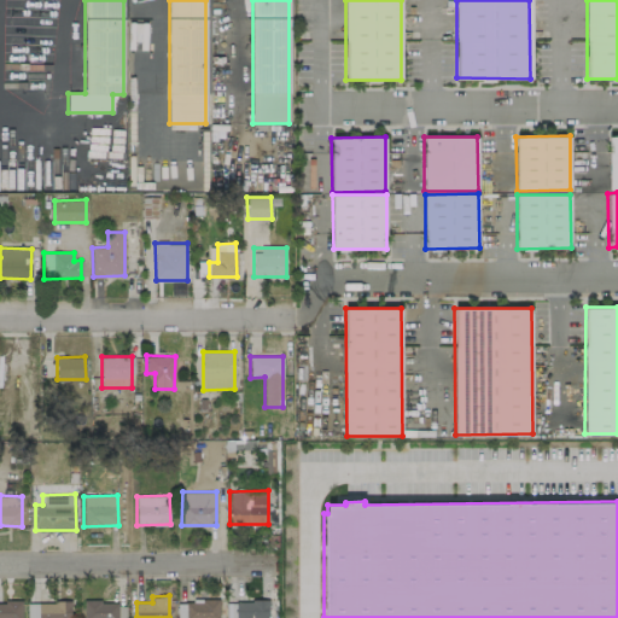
[(235,617),(267,617),(268,600),(235,600),(235,617)]
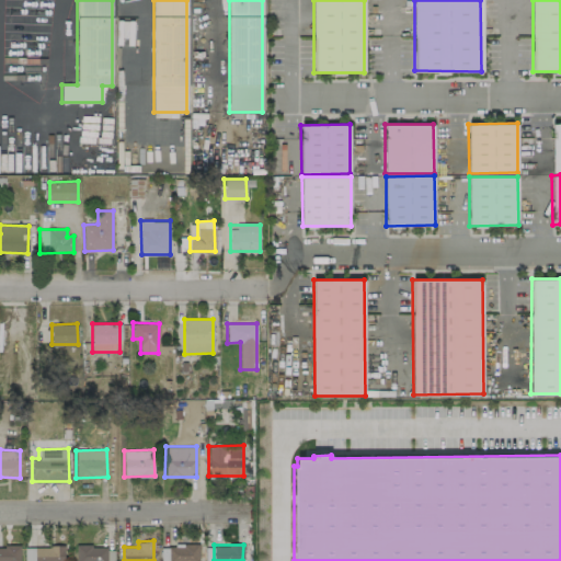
[(20,560),(20,546),(0,546),(0,560),(20,560)]
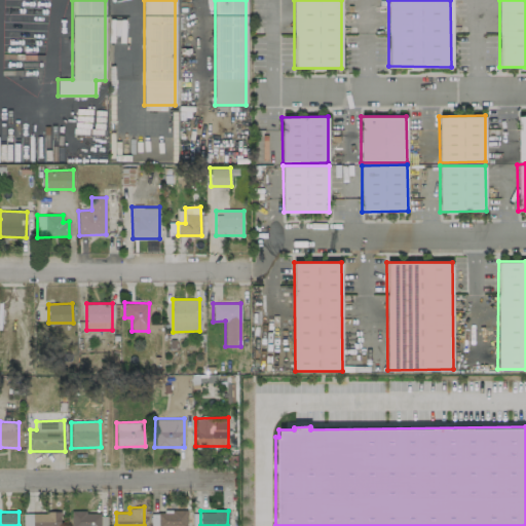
[(23,513),(23,525),(60,525),(60,512),(23,513)]
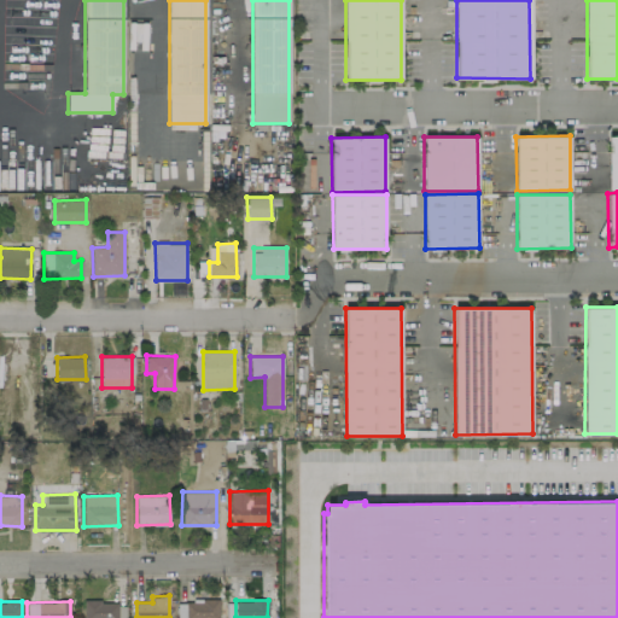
[(124,617),(124,601),(83,602),(82,617),(124,617)]
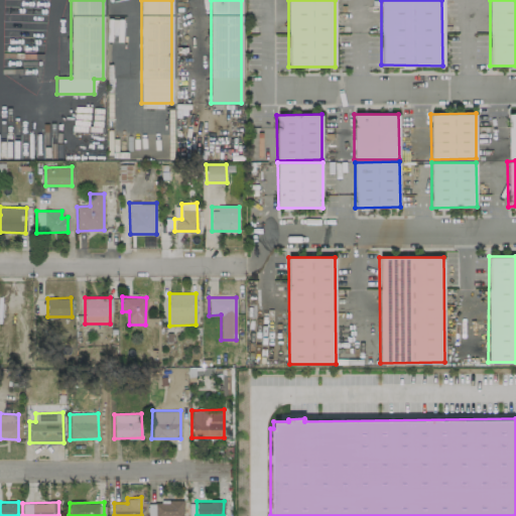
[(181,515),(182,502),(148,502),(147,515),(181,515)]
